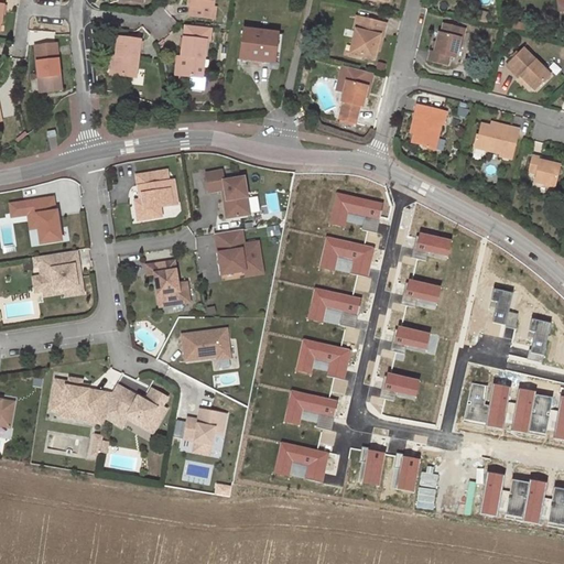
[(188,0),(188,6),(191,6),(191,14),(214,18),(216,7),(213,7),(213,0),(188,0)]
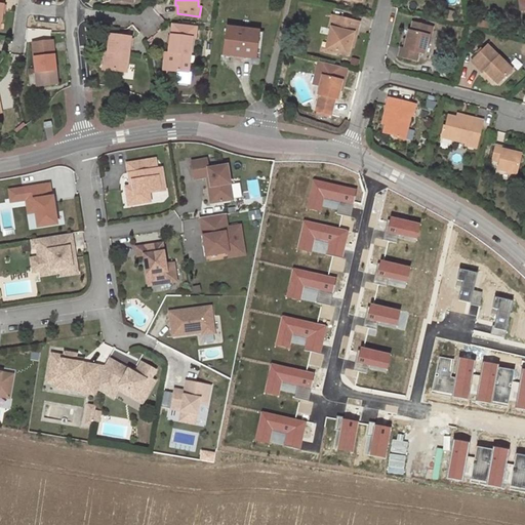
[(443,10),(441,18),(452,22),(454,12),(443,10)]
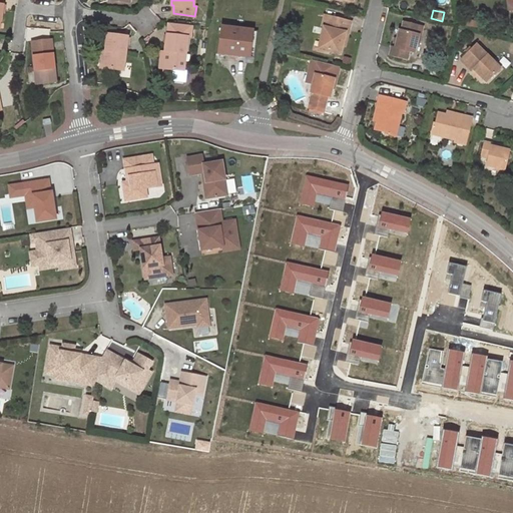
[(352,20),(325,14),(322,26),(325,27),(318,50),(331,53),(332,51),(341,53),(343,45),(346,31),(349,32),(352,20)]
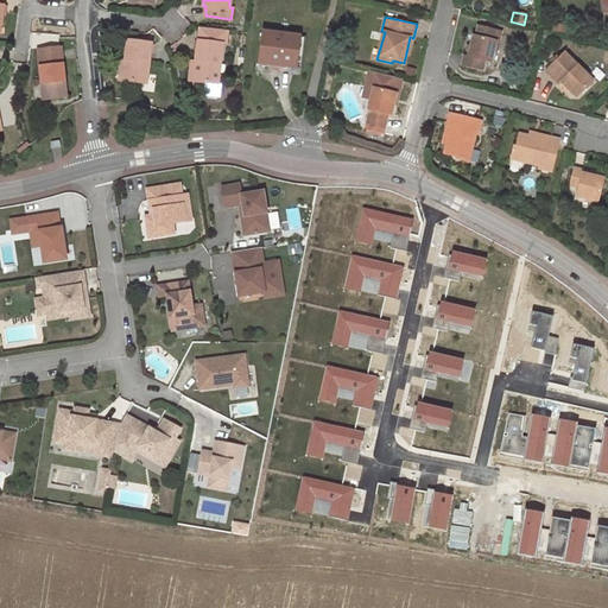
[(474,36),(472,45),(469,56),(464,55),(462,65),(483,70),(486,61),(491,62),(495,40),(493,40),(496,29),(479,24),(476,36),(474,36)]
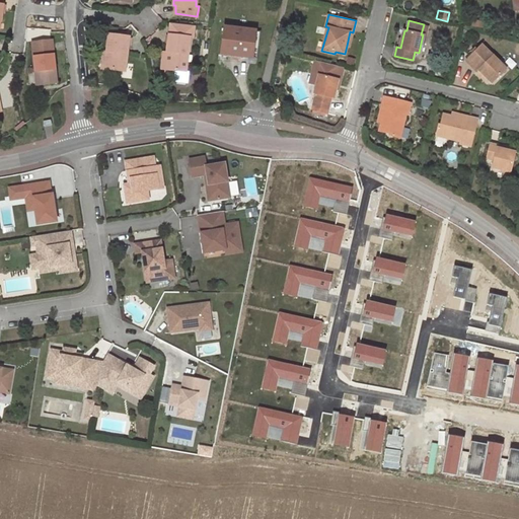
[(171,33),(169,33),(167,51),(165,67),(186,70),(190,35),(192,36),(193,26),(173,23),(171,33)]
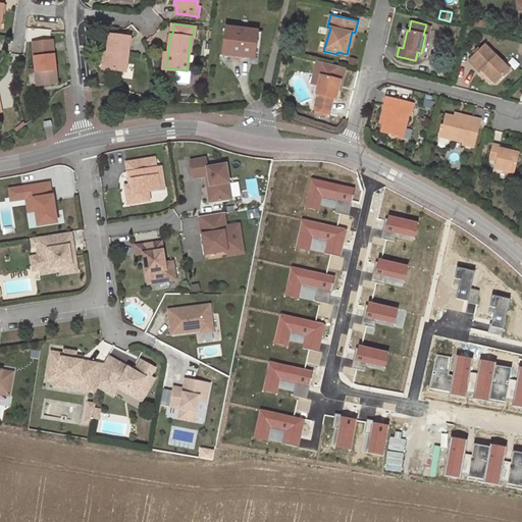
[(225,28),(221,55),(259,59),(262,33),(225,28)]
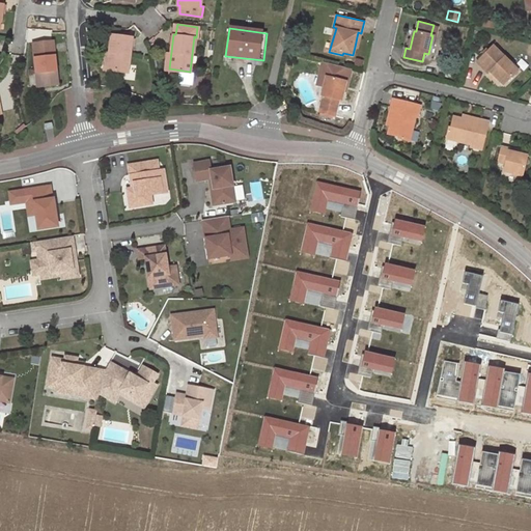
[(111,35),(109,53),(107,71),(128,74),(133,38),(111,35)]
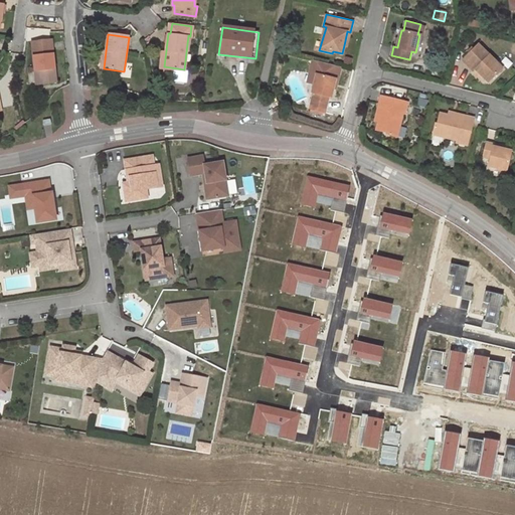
[(31,43),(35,72),(38,71),(40,83),(55,82),(51,41),(31,43)]
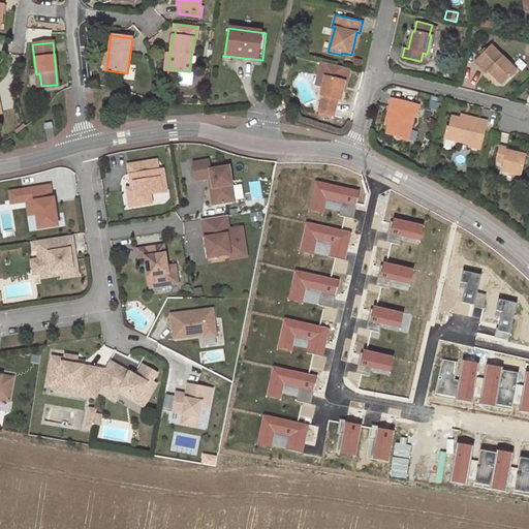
[(516,69),(491,45),(475,62),(486,72),(488,70),(495,78),(501,84),(516,69)]
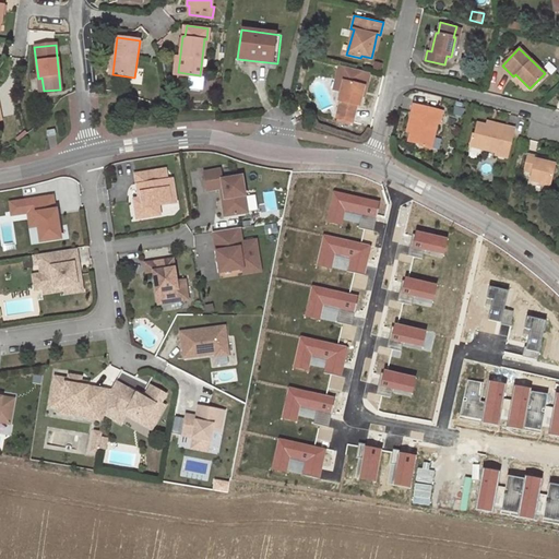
[(336,118),(352,122),(357,105),(359,105),(361,96),(368,72),(340,64),(336,78),(343,80),(341,92),(337,100),(341,100),(336,118)]
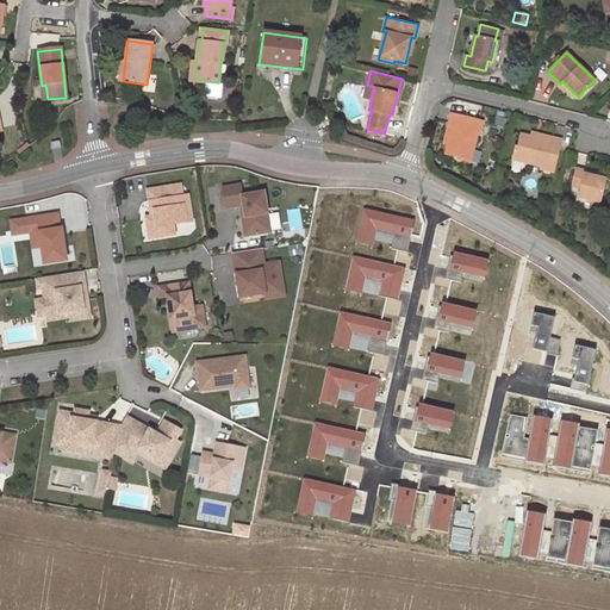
[(394,105),(398,106),(405,79),(402,79),(394,105)]
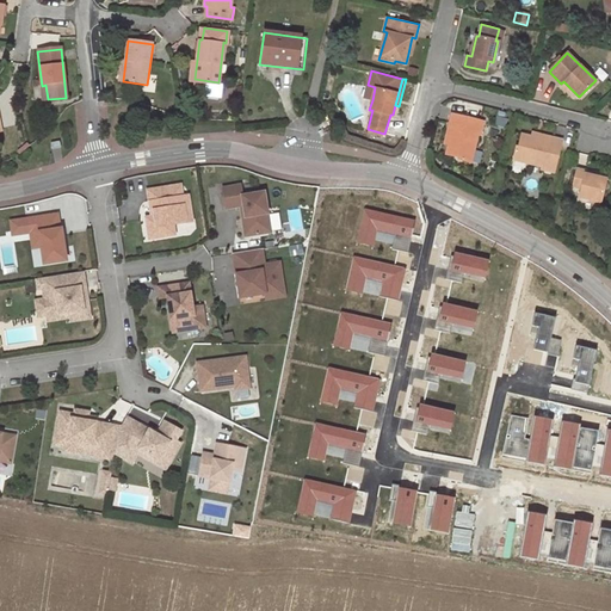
[(569,92),(572,90),(563,81),(561,84),(569,92)]
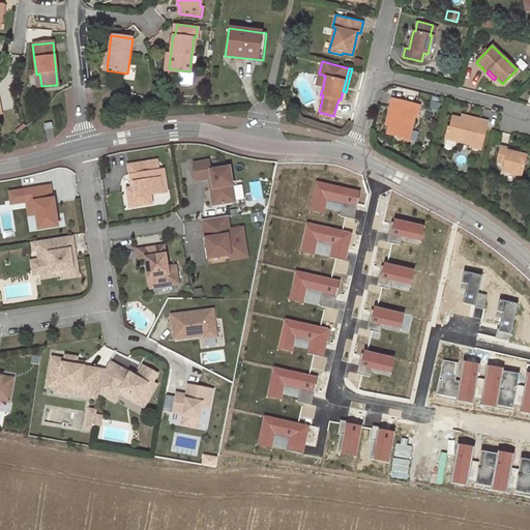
[(325,76),(319,74),(316,85),(323,87),(325,76)]
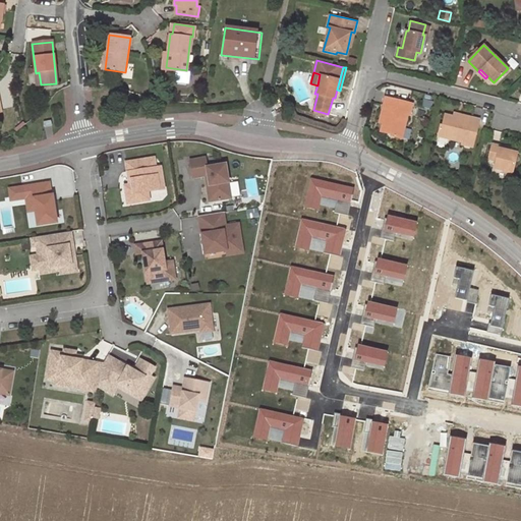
[(386,96),(383,107),(387,108),(383,123),(381,131),(391,133),(390,135),(402,138),(408,114),(410,115),(413,103),(386,96)]
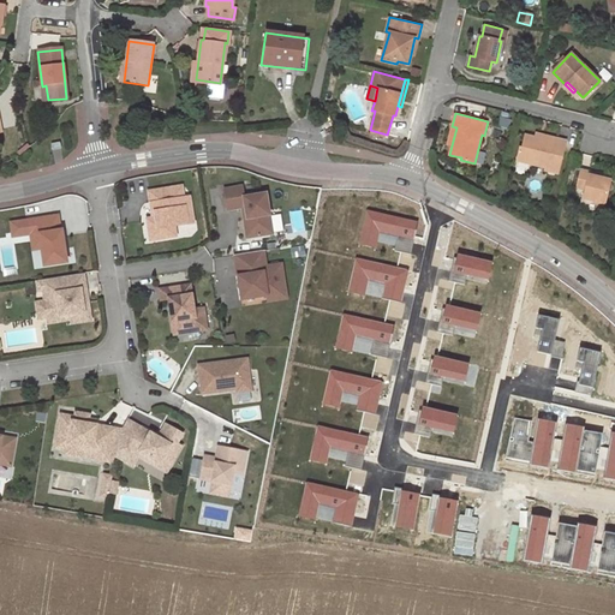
[(535,137),(525,135),(521,145),(520,145),(517,160),(545,167),(544,169),(557,173),(566,139),(551,137),(550,141),(535,137)]
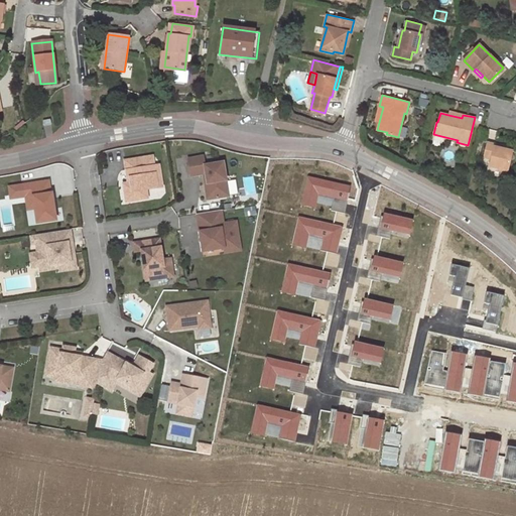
[(494,143),(487,142),(484,156),(491,158),(489,166),(508,170),(513,151),(503,149),(494,147),(494,143)]
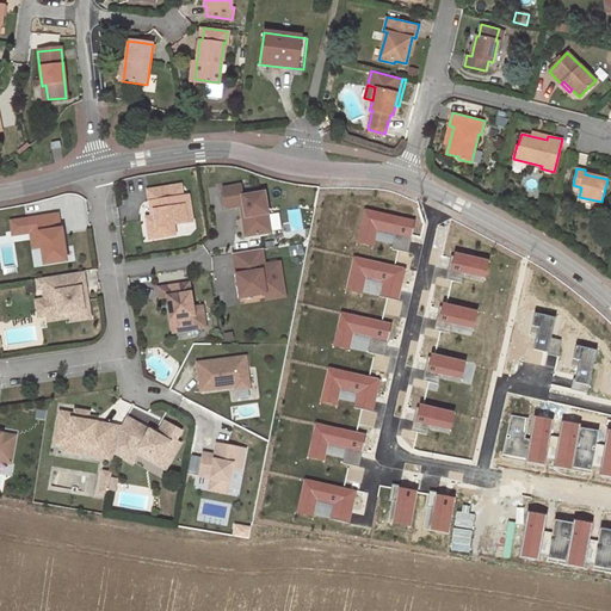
[(222,187),(226,209),(240,207),(244,205),(245,217),(247,217),(251,235),(271,232),(264,191),(242,196),(240,184),(222,187)]
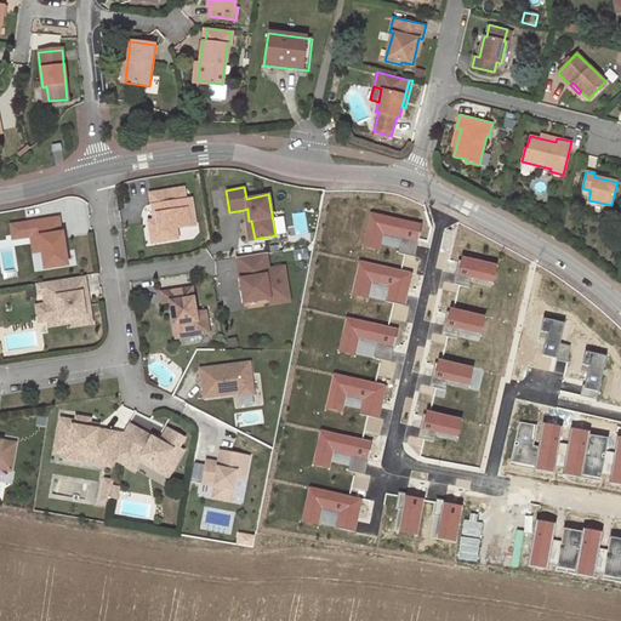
[(183,188),(149,193),(153,214),(157,214),(157,218),(154,220),(148,221),(152,241),(177,238),(175,227),(188,224),(186,209),(192,208),(191,198),(184,199),(183,188)]
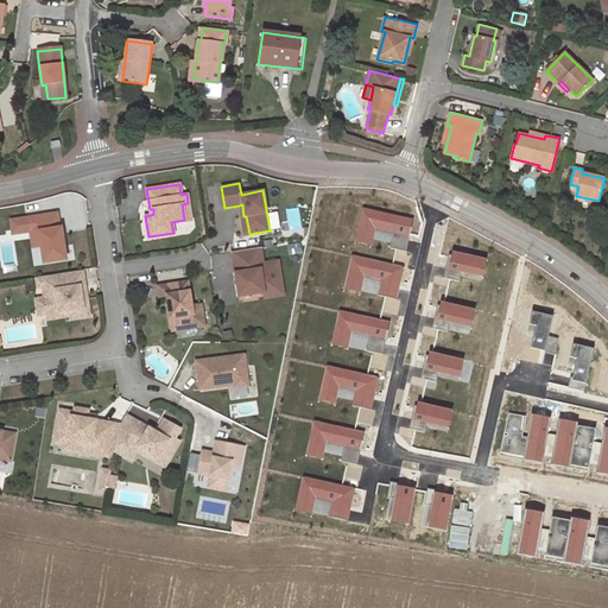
[(244,216),(242,204),(239,206),(244,234),(249,234),(246,216),(244,216)]
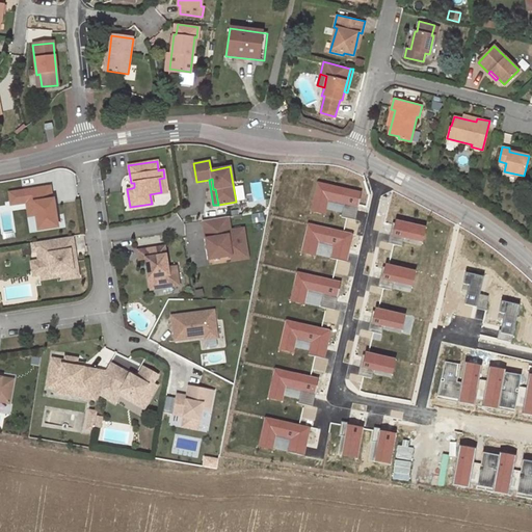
[(52,200),(50,187),(24,190),(26,204),(33,203),(35,215),(37,231),(57,228),(53,200),(52,200)]
